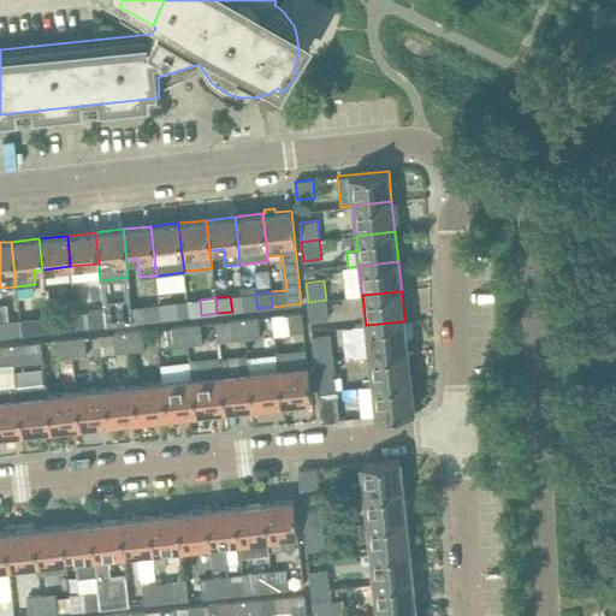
[(326,300),(308,302),(309,321),(327,319),(326,300)]
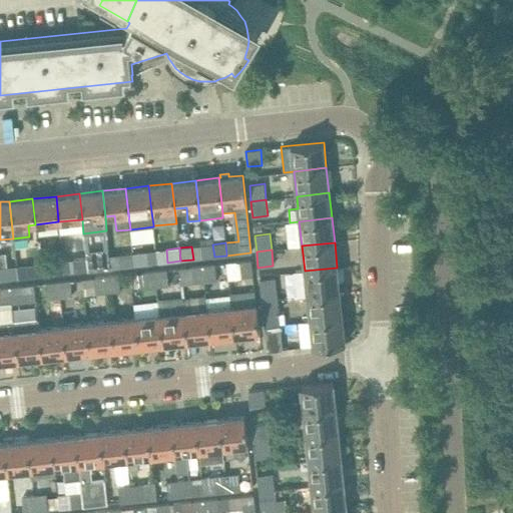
[(155,250),(132,253),(134,266),(157,264),(155,250)]
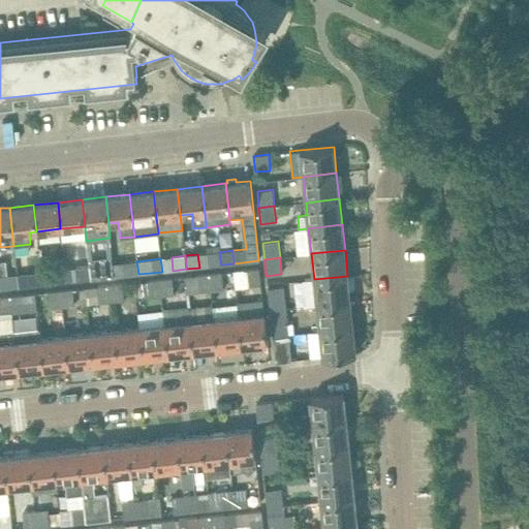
[(125,276),(138,274),(136,261),(124,262),(125,276)]
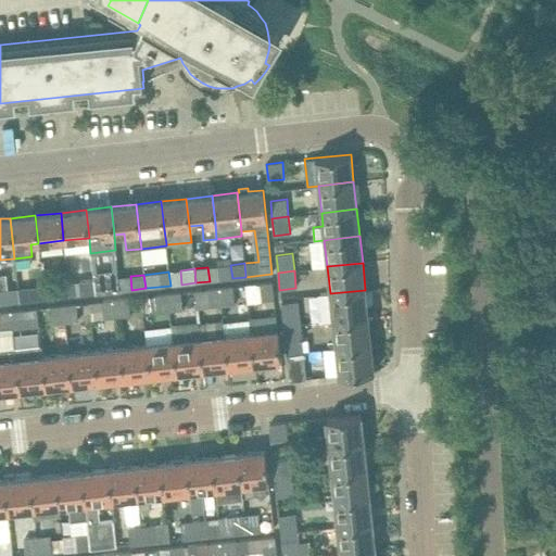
[(95,294),(109,292),(106,278),(93,280),(95,294)]
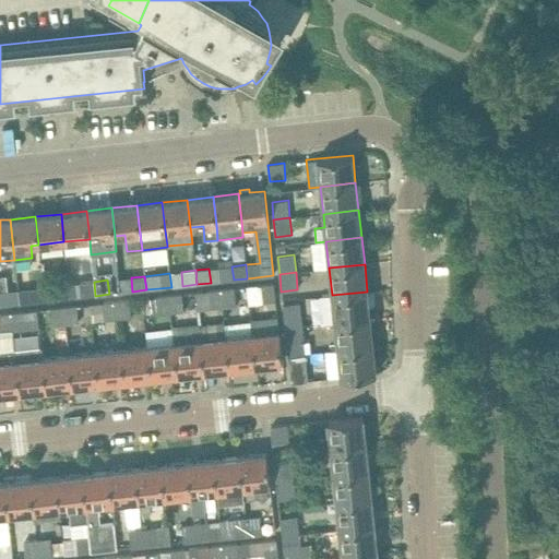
[(95,296),(94,282),(80,283),(82,297),(95,296)]
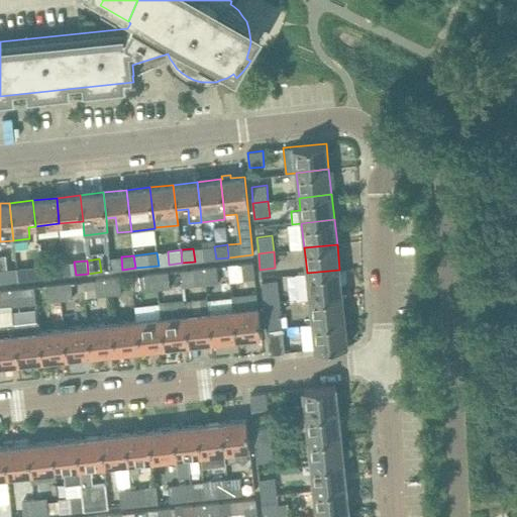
[(252,263),(240,265),(242,280),(254,278),(252,263)]
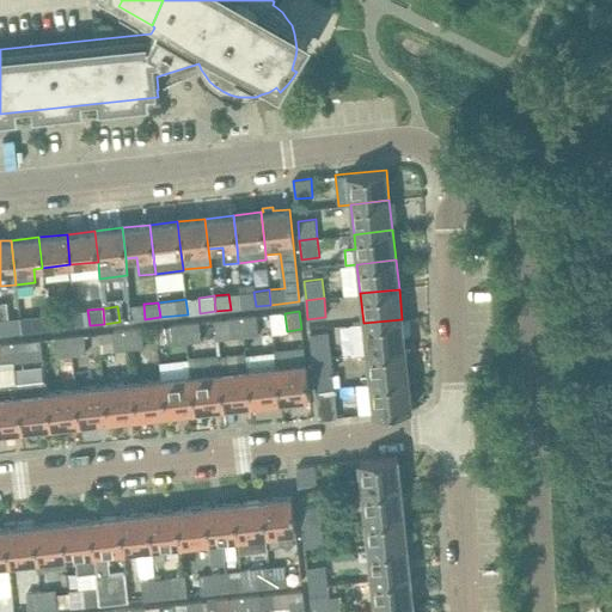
[(65,328),(62,313),(48,314),(49,330),(65,328)]
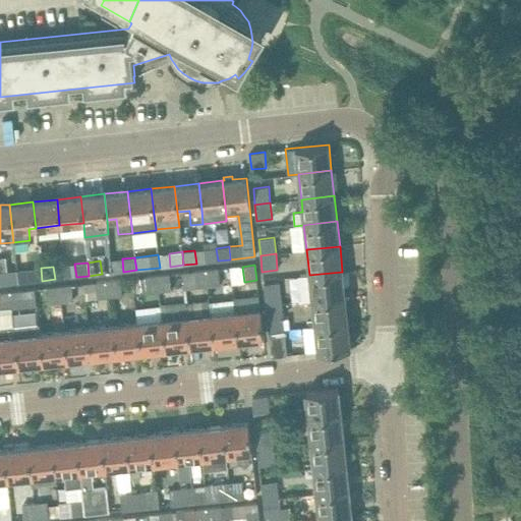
[(29,282),(42,281),(41,268),(27,270),(29,282)]
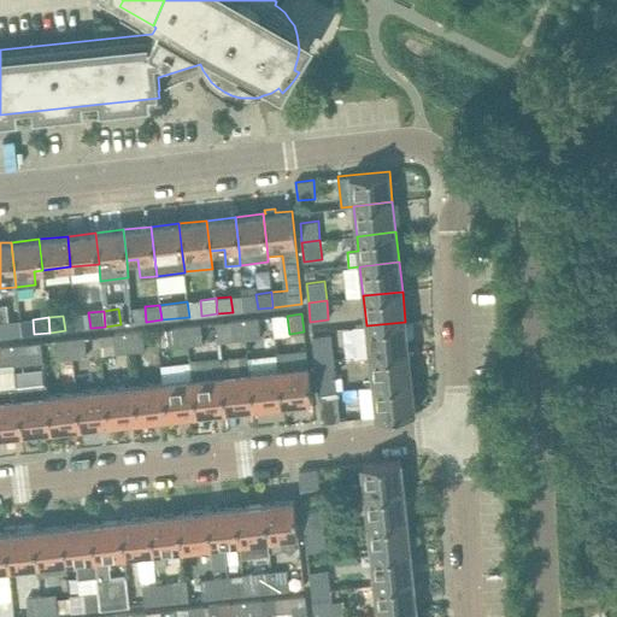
[(257,318),(244,321),(246,339),(259,338),(257,318)]
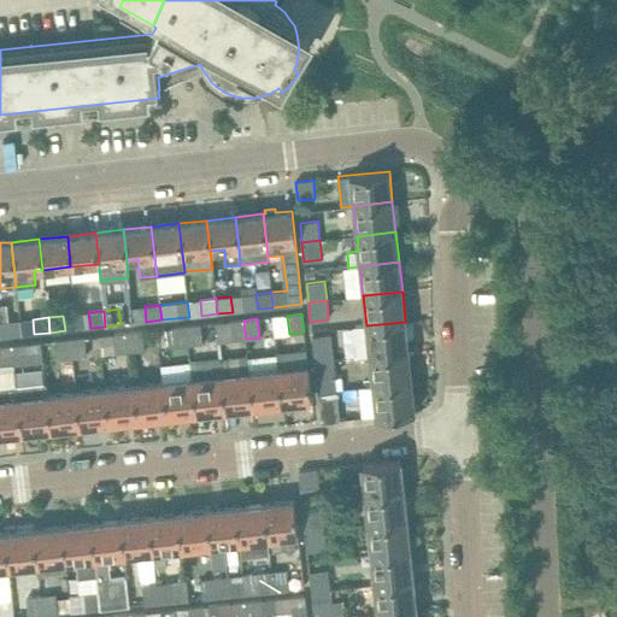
[(231,340),(246,339),(244,321),(229,322),(231,340)]
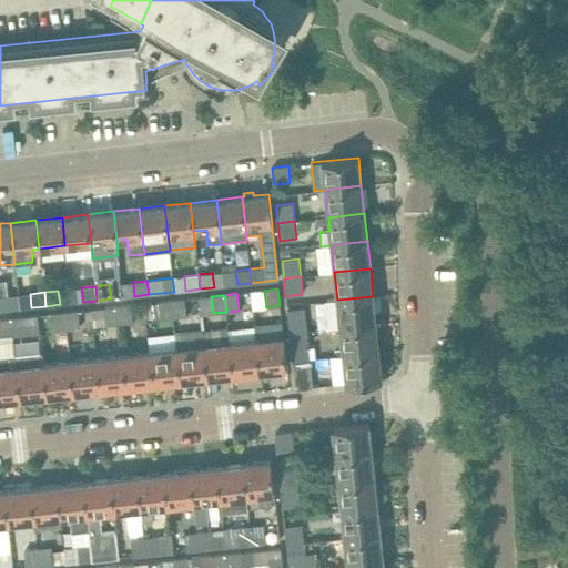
[(373,296),(337,300),(341,327),(376,323),(373,296)]
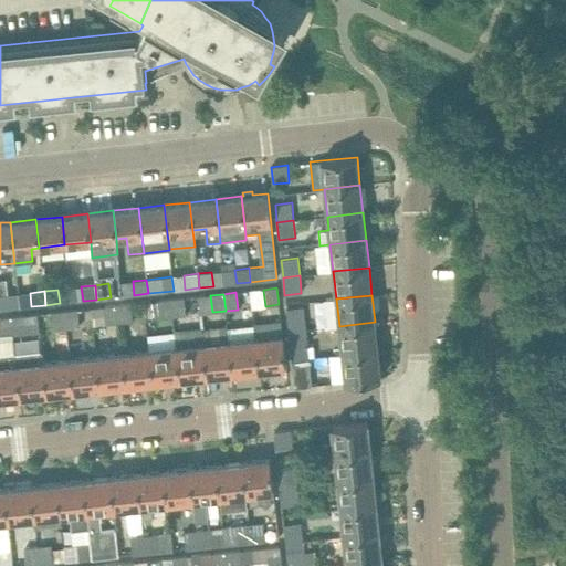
[(184,299),(170,300),(173,316),(185,315),(184,299)]
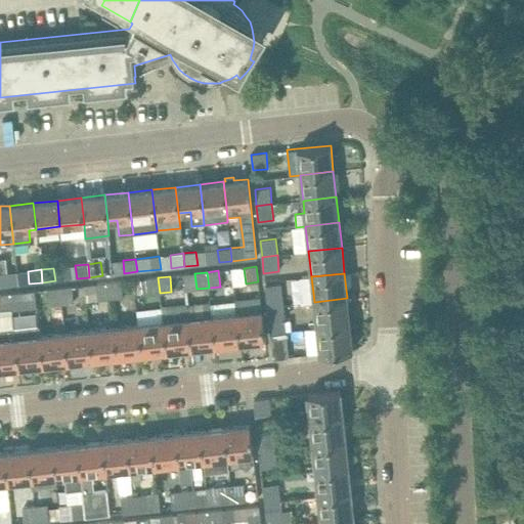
[(147,295),(160,293),(158,277),(146,278),(147,295)]
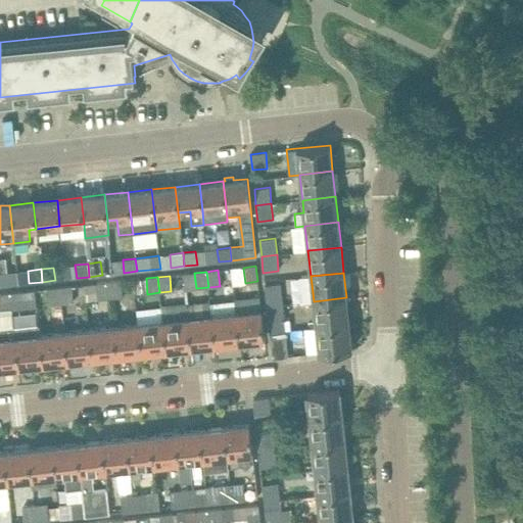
[(121,281),(108,283),(110,298),(122,297),(121,281)]
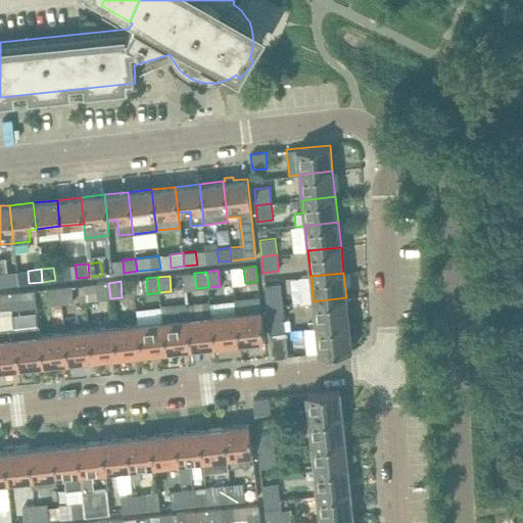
[(98,299),(110,298),(108,283),(96,284),(98,299)]
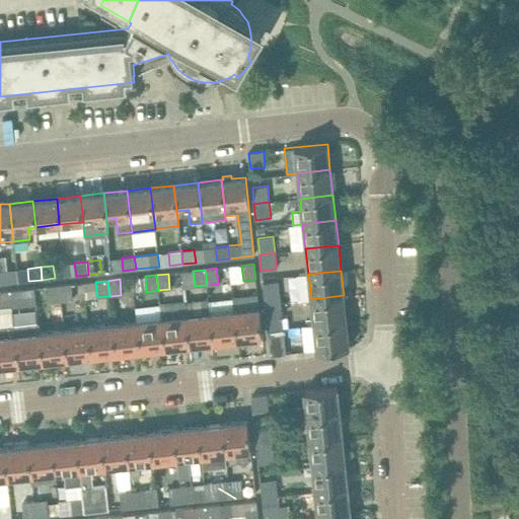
[(278,282),(263,283),(265,299),(279,297),(278,282)]
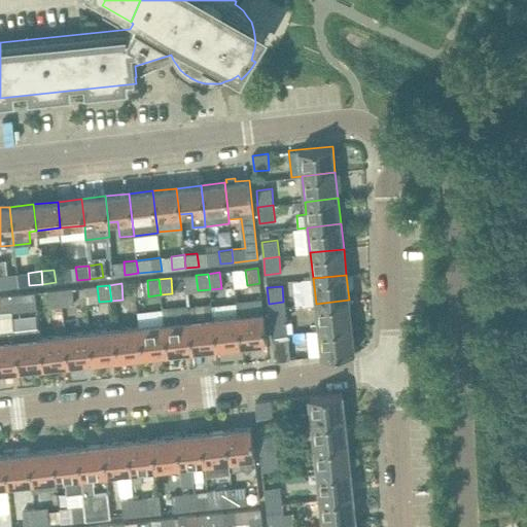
[(71,289),(60,290),(62,307),(73,305),(71,289)]
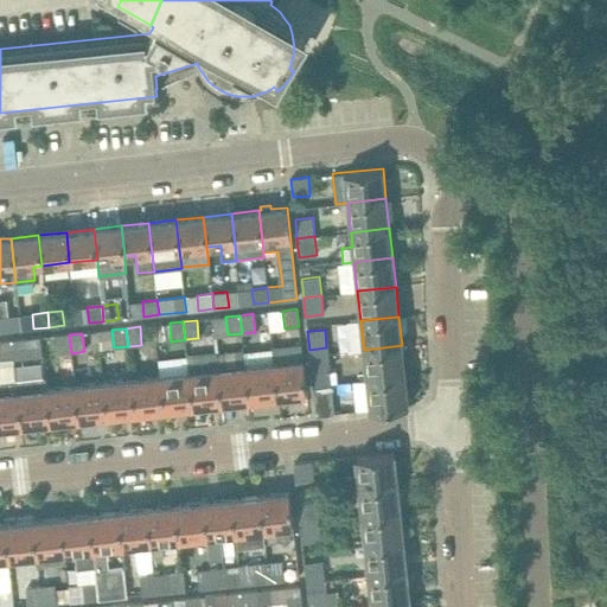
[(57,355),(71,353),(69,334),(55,336),(57,355)]
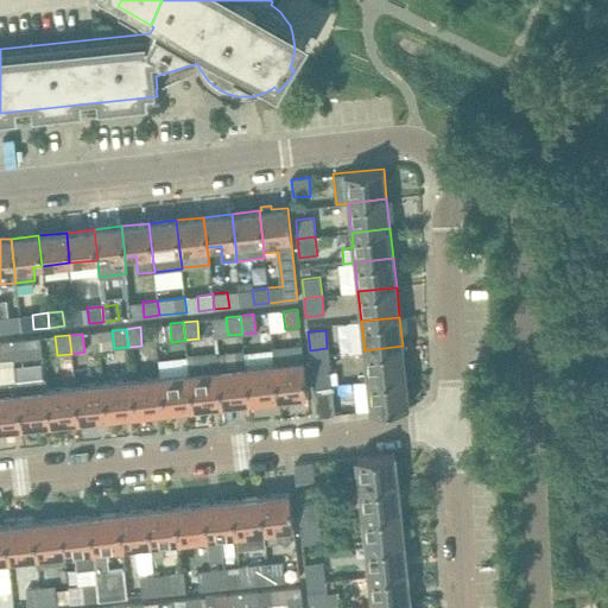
[(25,340),(12,342),(13,360),(27,359),(42,356),(40,339),(25,340)]
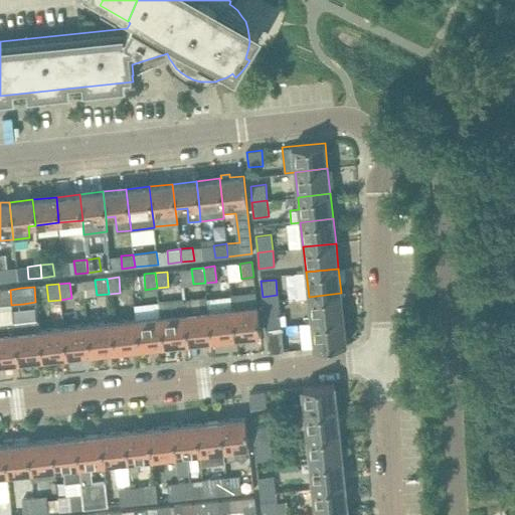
[(0,306),(11,305),(10,290),(0,290),(0,306)]
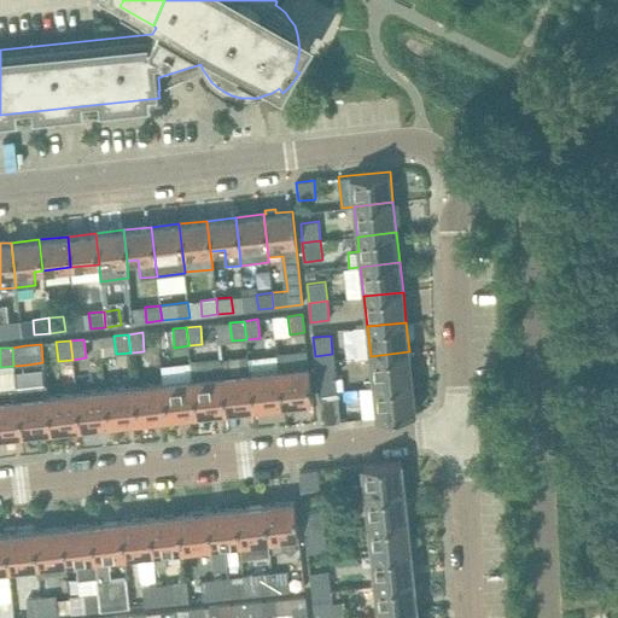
[(307,350),(277,354),(279,369),(283,403),(313,400),(309,367),(307,350)]
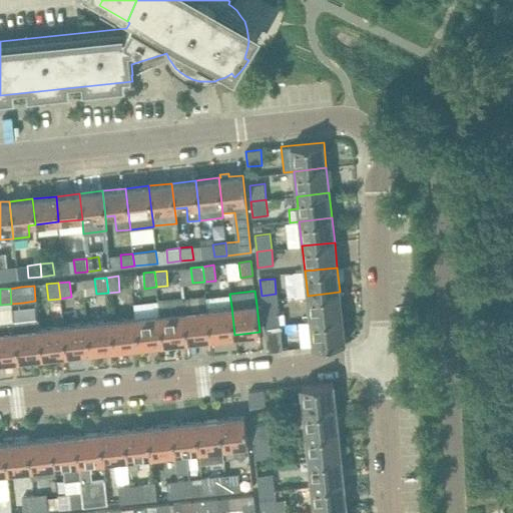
[(340,292),(308,296),(310,321),(343,317),(340,292)]
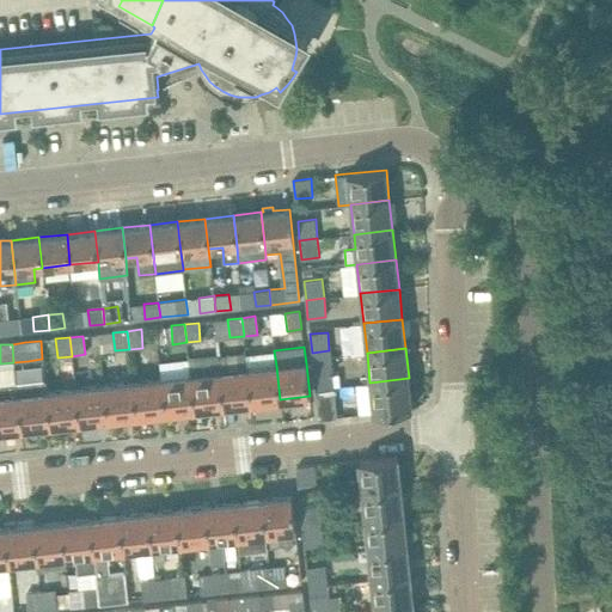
[(329,350),(312,353),(313,372),(331,369),(330,356),(329,350)]
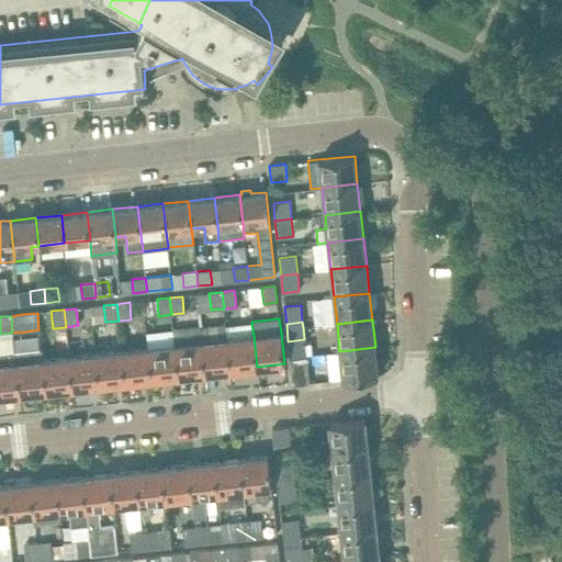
[(231,370),(257,367),(254,336),(227,339),(231,370)]
